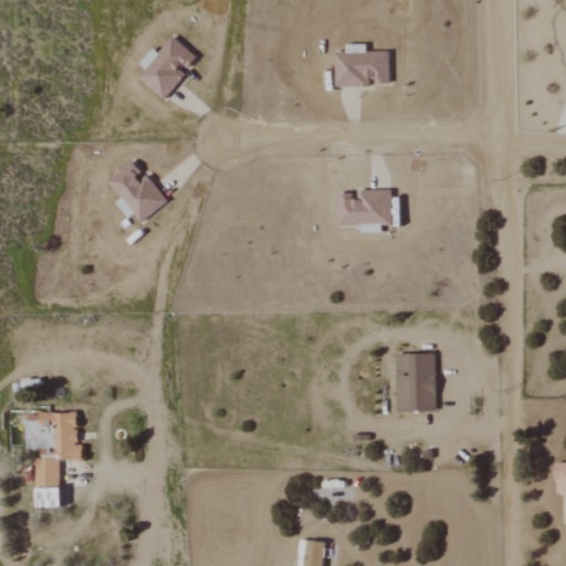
[(138,77),(165,101),(187,75),(184,72),(197,58),(174,37),(158,53),(154,49),(139,64),(145,69),(138,77)]
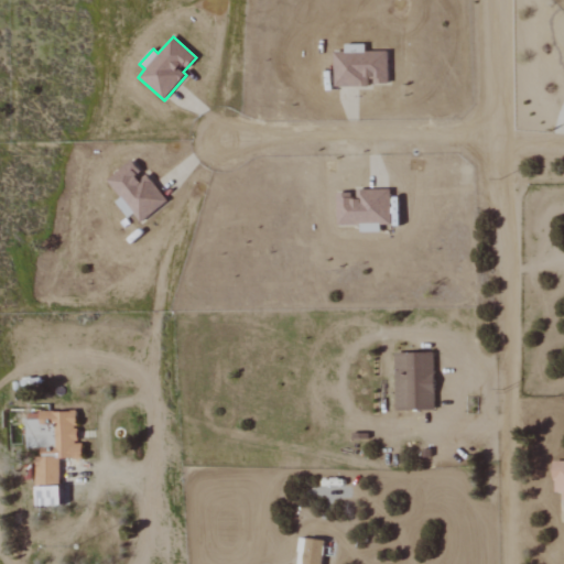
[(389,52),(366,52),(366,44),(346,45),(346,52),(335,52),(335,87),(372,86),(372,84),(389,83),(389,52)]
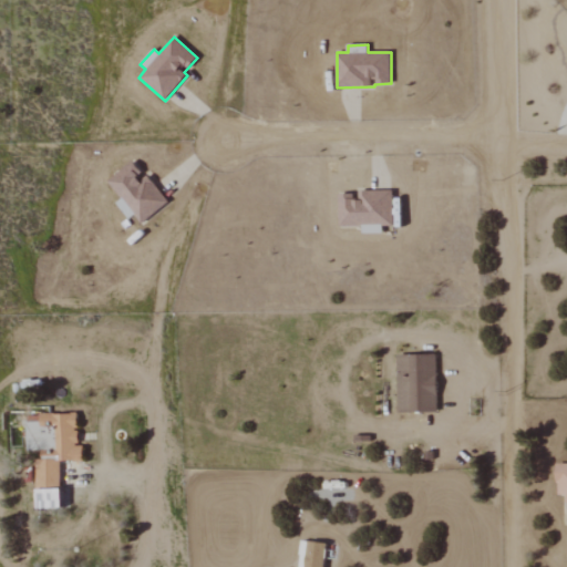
[(109,182),(123,198),(116,204),(130,219),(135,215),(142,224),(169,202),(148,175),(145,177),(133,162),(109,182)]
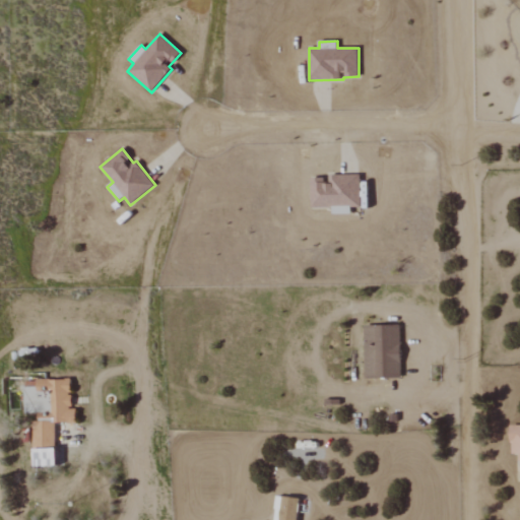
[(351,213),(351,207),(361,207),(361,175),(330,175),(330,183),(325,183),(324,178),(311,178),(311,207),(332,207),(332,214),(351,213)]
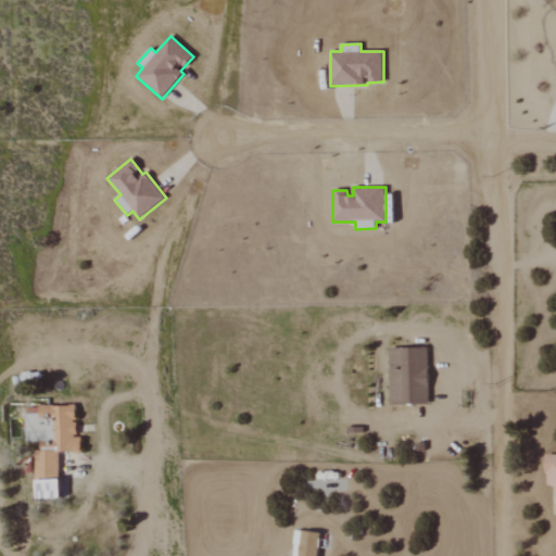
[(391,405),(429,404),(428,348),(390,349),(391,405)]
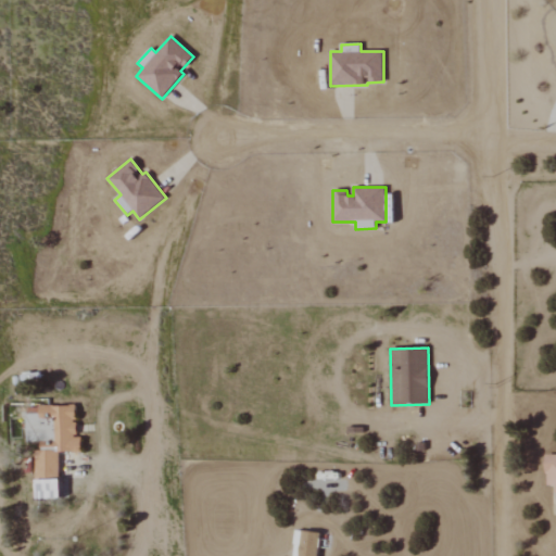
[(36,500),(60,498),(59,453),(81,453),(80,438),(76,438),(75,405),(25,407),(26,442),(39,442),(39,451),(35,451),(36,500)]
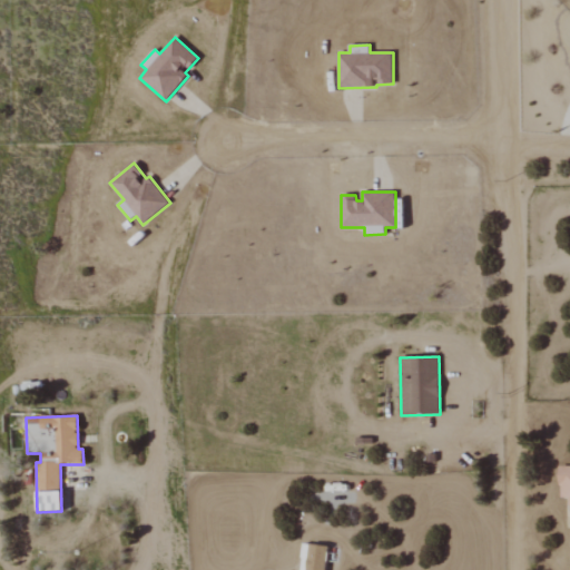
[(569,465),(560,467),(561,499),(569,498),(569,465)]
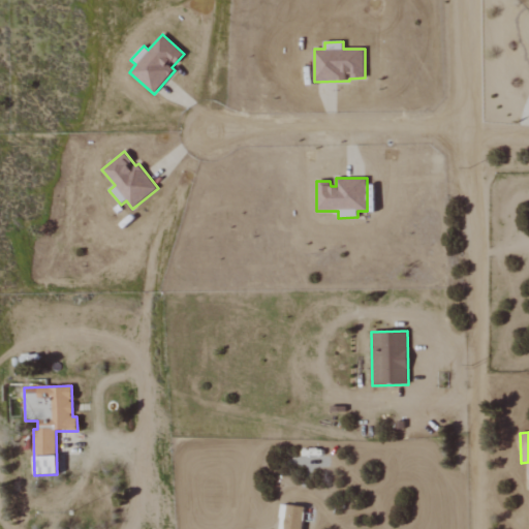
[(303,528),(304,506),(281,505),(279,528),(303,528)]
